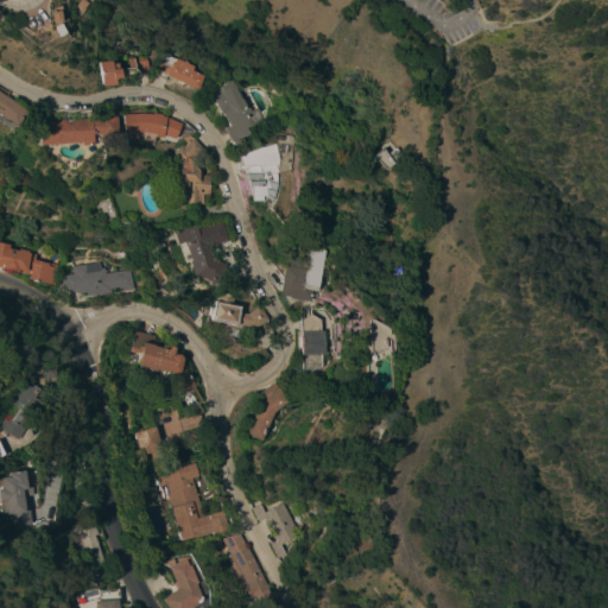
[(52,33),(49,26),(55,23),(58,31),(52,33)]
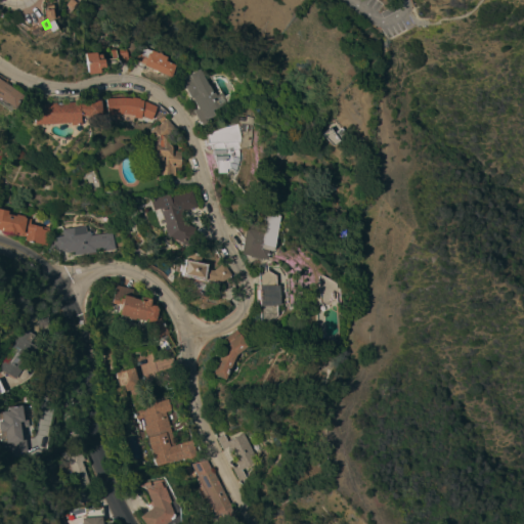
[(171,77),(158,71),(158,72),(157,72),(156,72),(155,71),(156,70),(145,66),(143,69),(132,63),(138,52),(142,54),(145,47),(168,56),(167,60),(176,64),(171,77)]
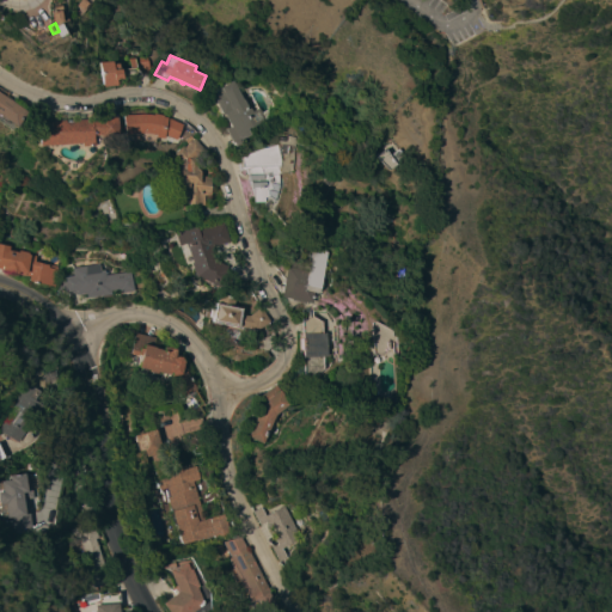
[(99,62),(112,61),(112,65),(118,63),(120,69),(130,68),(129,57),(145,56),(147,73),(140,72),(140,74),(139,75),(138,77),(115,79),(116,85),(102,86),(99,62)]
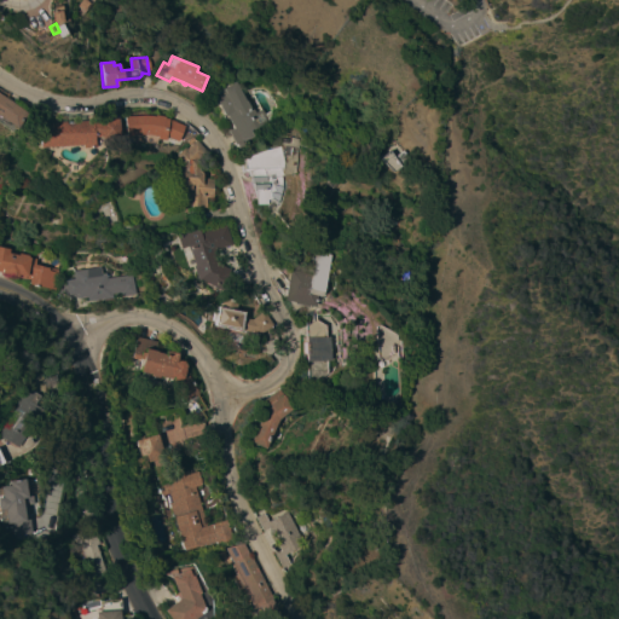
[(250,131),(253,134),(243,139),(244,144),(238,148),(237,144),(235,144),(229,131),(235,128),(229,114),(226,115),(218,98),(219,97),(215,90),(223,86),(224,88),(225,87),(238,82),(244,96),(248,94),(256,113),(264,109),(270,122),(250,131)]
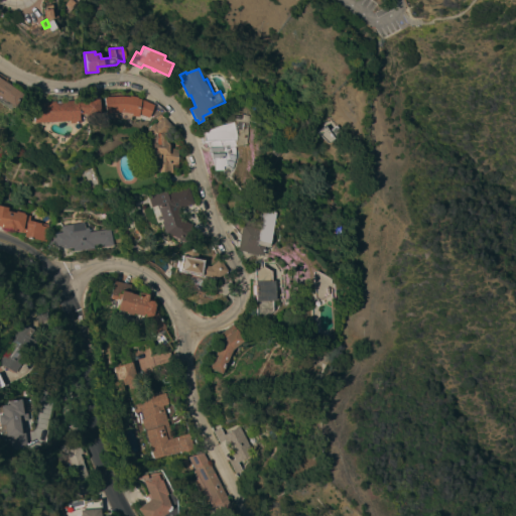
[(2,101),(1,103),(0,102),(0,79),(20,94),(11,107),(2,101)]
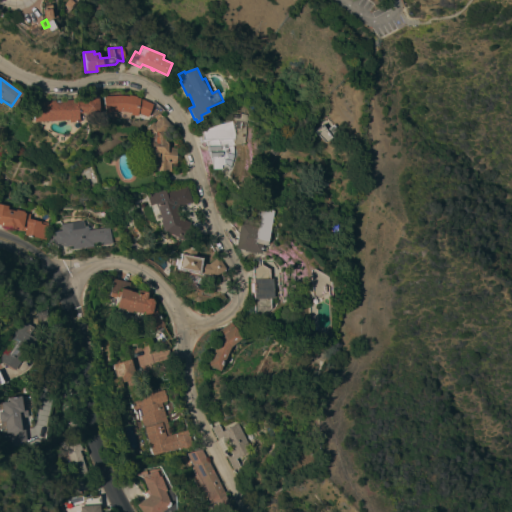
[(147,117),(137,111),(136,115),(125,113),(126,111),(119,109),(119,111),(104,111),(103,96),(121,95),(129,96),(129,94),(137,96),(137,97),(140,98),(153,104),(147,117)]
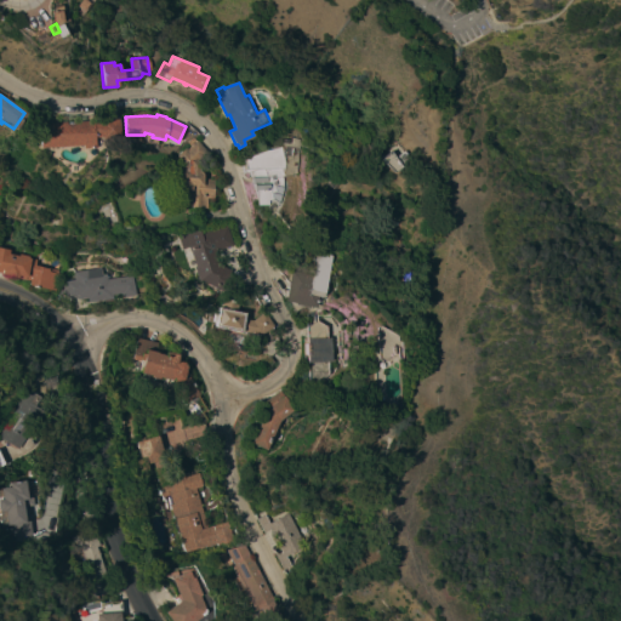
[(39,147),(38,131),(46,130),(46,124),(52,123),(118,119),(119,136),(92,137),(92,147),(80,148),(80,144),(39,147)]
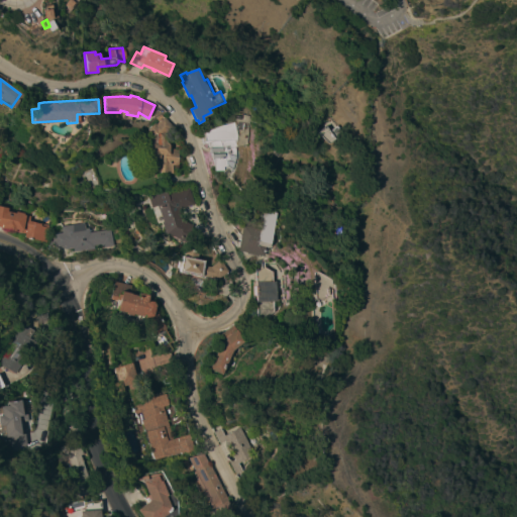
[(213,159),(211,159),(211,152),(210,152),(210,146),(208,142),(203,143),(203,133),(203,131),(206,132),(208,129),(214,128),(213,127),(234,121),(232,111),(250,116),(245,143),(235,146),(236,151),(235,157),(232,169),(230,171),(224,168),(223,169),(223,171),(213,171),(213,159)]
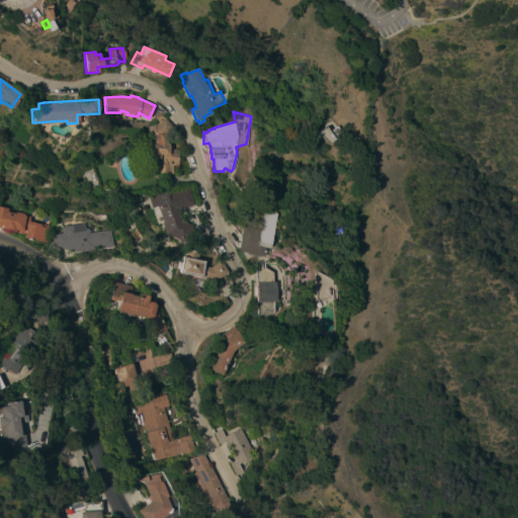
[(157,158),(148,158),(148,147),(147,146),(147,144),(147,141),(148,140),(150,139),(152,139),(153,135),(148,130),(156,122),(157,124),(165,117),(173,126),(166,133),(166,143),(169,143),(170,145),(170,148),(179,149),(178,162),(170,162),(170,173),(166,173),(165,174),(160,174),(159,172),(156,172),(157,158)]
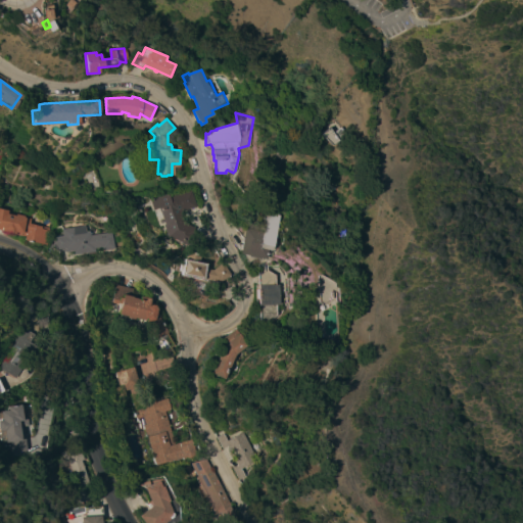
[(334,140),(328,145),(315,132),(317,130),(319,132),(325,128),(334,140)]
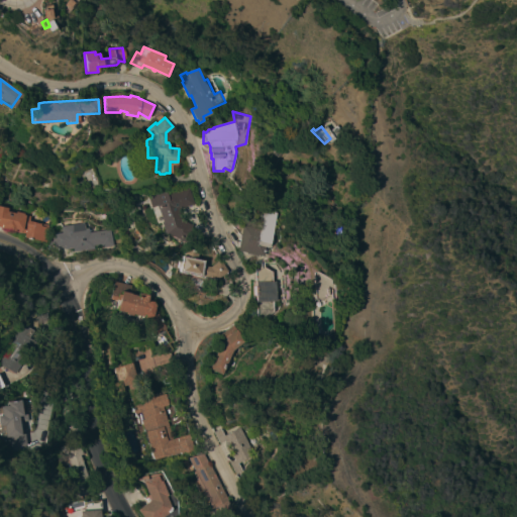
[(152,196),(167,192),(168,195),(189,188),(193,204),(178,208),(181,219),(191,225),(189,228),(196,231),(188,244),(166,232),(164,233),(152,196)]
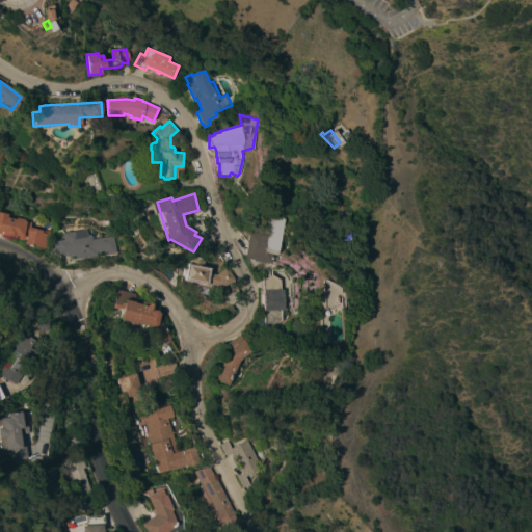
[(0,212),(7,214),(6,217),(15,219),(15,217),(23,219),(23,221),(30,222),(29,228),(46,231),(50,232),(46,248),(24,243),(25,240),(14,237),(14,238),(0,234),(0,212)]
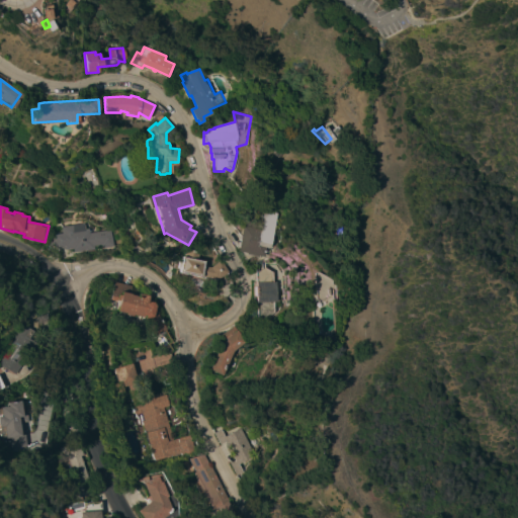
[(238,251),(237,250),(237,246),(238,244),(236,243),(236,241),(238,242),(245,220),(256,223),(255,228),(274,233),(268,256),(258,261),(255,255),(246,260),(238,251)]
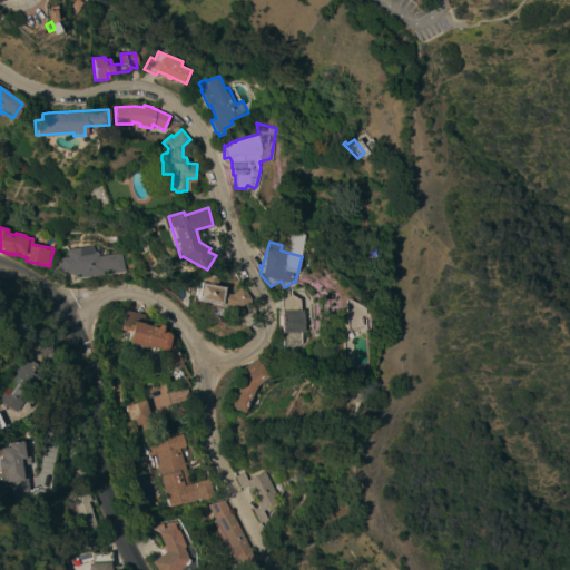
[(92,245),(94,252),(98,251),(99,255),(121,252),(125,269),(110,272),(110,268),(102,269),(102,274),(101,274),(102,276),(95,277),(95,275),(80,277),(79,273),(71,274),(55,269),(57,254),(68,257),(67,249),(92,245)]
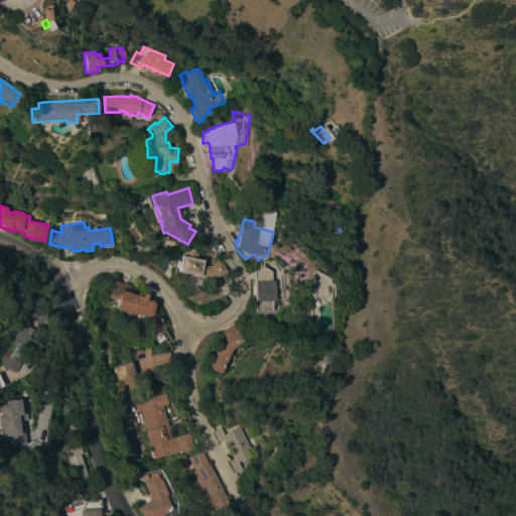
[(203,260),(202,264),(210,266),(220,259),(228,270),(217,278),(177,270),(178,267),(175,266),(177,259),(179,260),(180,255),(203,260)]
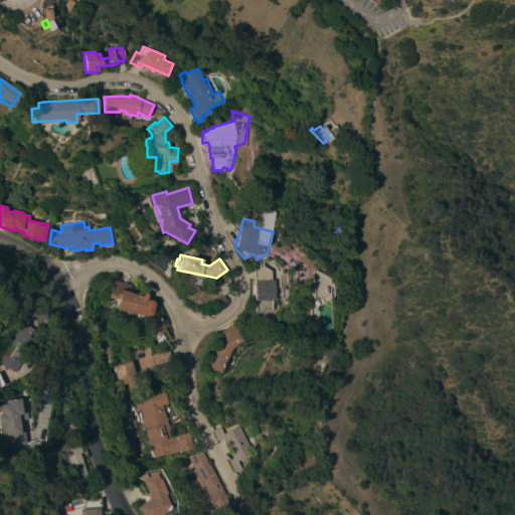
[(255,294),(254,294),(253,285),(255,285),(254,271),(262,267),(265,266),(273,271),(273,280),(276,280),(277,300),(274,300),(274,310),(262,318),(256,315),(255,294)]
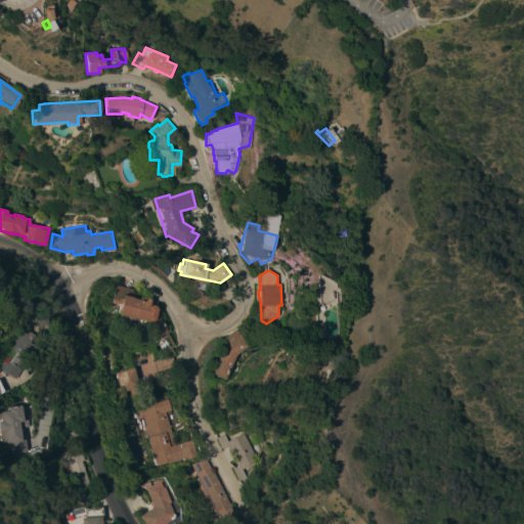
[(318,276),(321,274),(336,282),(339,282),(340,292),(337,293),(332,290),(333,293),(334,299),(323,304),(319,302),(318,276)]
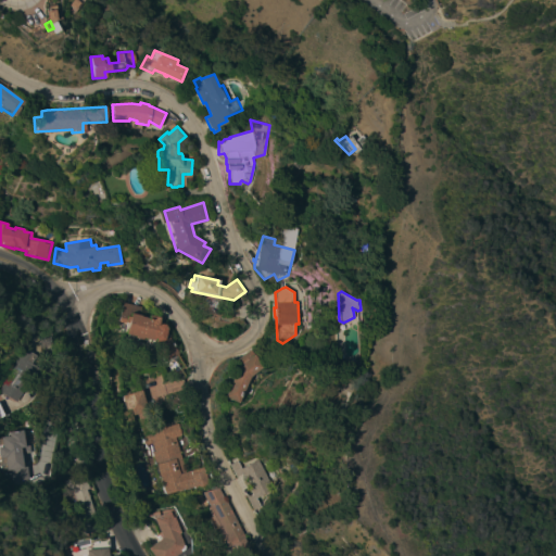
[(122,303),(149,311),(148,314),(160,317),(158,324),(160,324),(164,325),(165,328),(169,336),(168,337),(178,357),(165,363),(153,339),(151,340),(139,337),(138,339),(133,338),(134,336),(124,333),(126,324),(117,321),(122,303)]
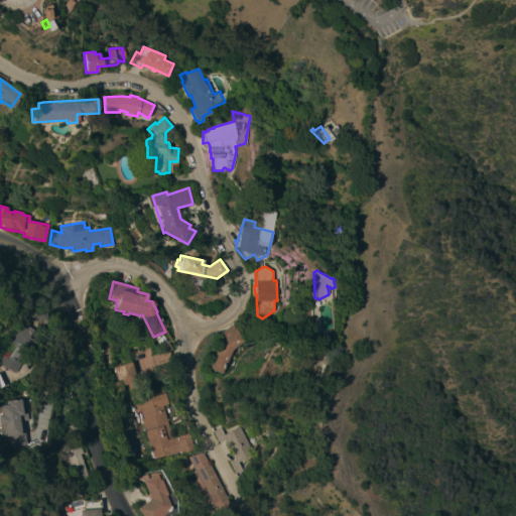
[(13,373),(0,364),(0,360),(4,354),(2,352),(21,323),(24,325),(24,326),(31,330),(26,337),(33,342),(13,373)]
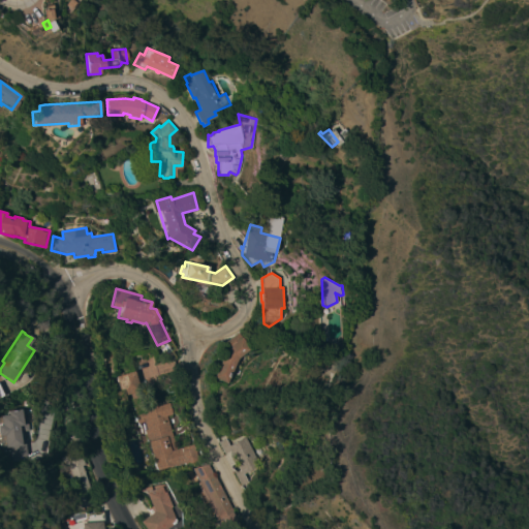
[(241,354),(242,355),(238,359),(235,366),(232,367),(225,383),(213,377),(213,375),(219,361),(220,352),(227,348),(224,342),(238,334),(240,338),(242,337),(249,349),(241,354)]
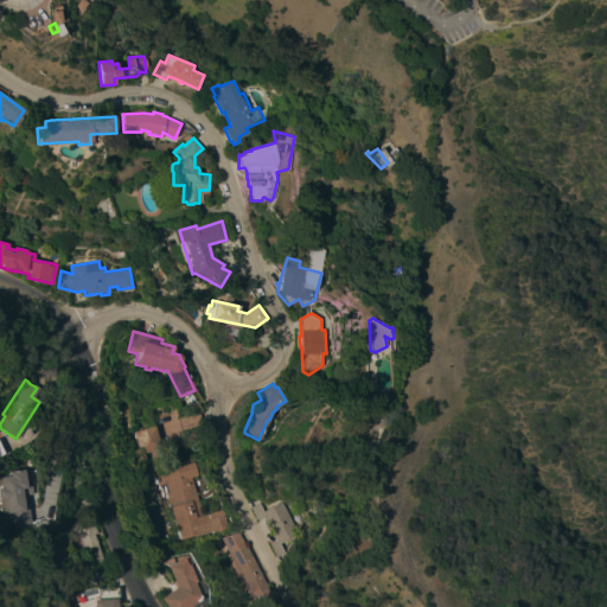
[(167,451),(190,446),(184,414),(161,419),(167,451)]
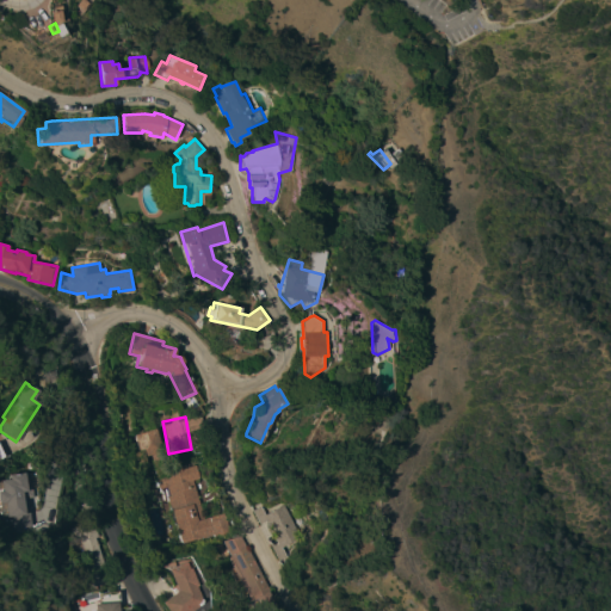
[(161,451),(142,456),(143,461),(143,462),(135,464),(134,463),(130,454),(131,452),(137,450),(133,434),(154,429),(161,451)]
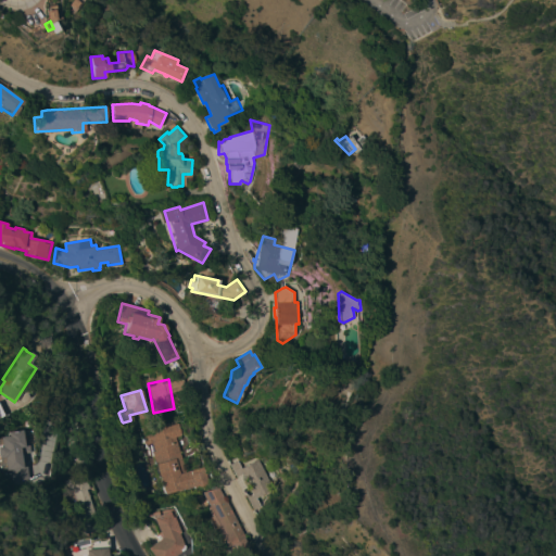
[(179,431),(180,436),(175,437),(185,471),(197,468),(198,471),(204,470),(209,485),(192,490),(191,487),(181,490),(181,489),(163,494),(151,452),(153,451),(151,442),(143,444),(142,439),(141,434),(154,431),(154,429),(177,422),(179,431)]
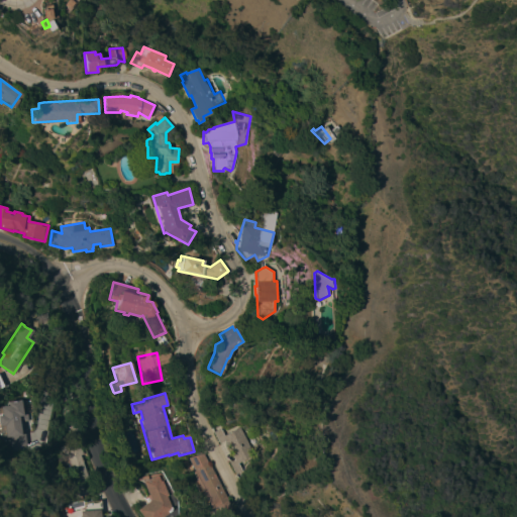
[(18,401),(25,444),(12,446),(10,435),(6,435),(5,426),(3,427),(2,424),(0,424),(0,413),(2,413),(2,407),(3,407),(3,403),(18,401)]
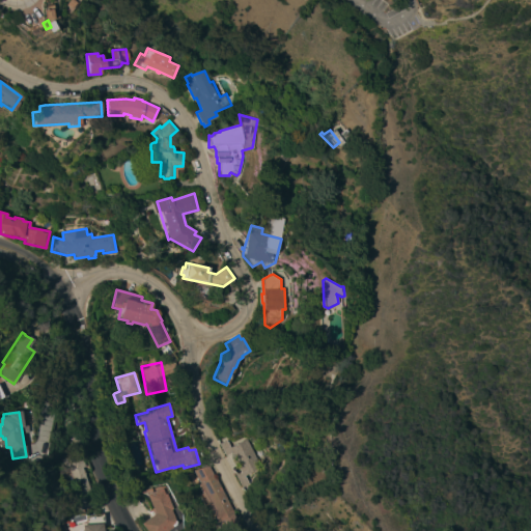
[(247,439),(257,459),(254,460),(258,468),(244,475),(248,483),(242,487),(235,475),(241,472),(230,452),(225,455),(219,443),(225,440),(229,447),(247,439)]
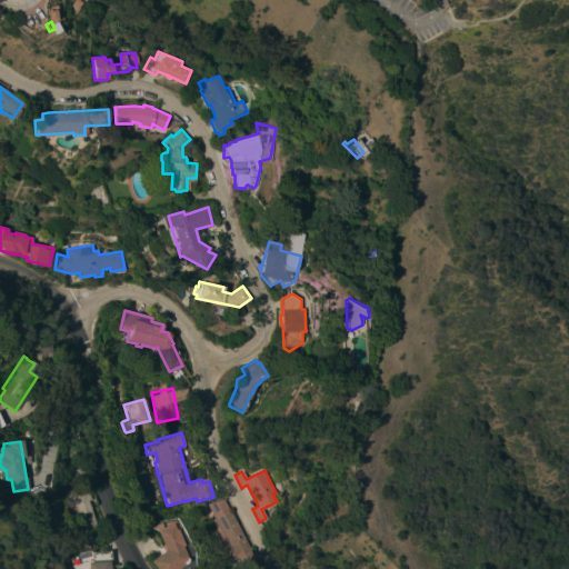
[(88,546),(79,518),(81,517),(76,500),(70,502),(68,498),(88,492),(99,529),(97,530),(100,542),(88,546)]
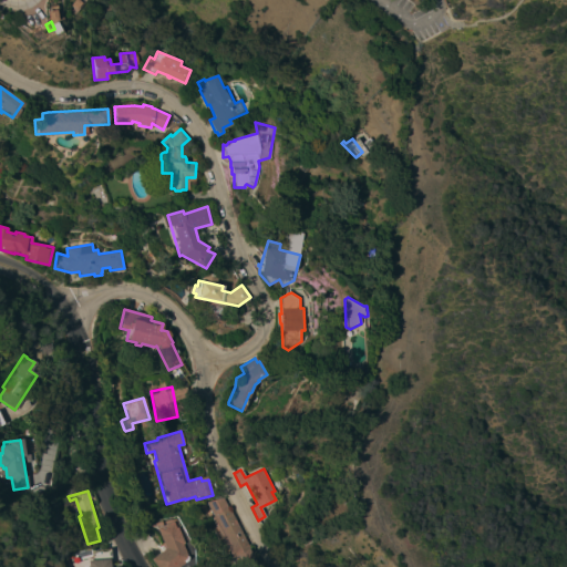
[(204,502),(220,496),(226,507),(226,506),(248,548),(247,549),(256,566),(239,566),(234,555),(232,557),(204,502)]
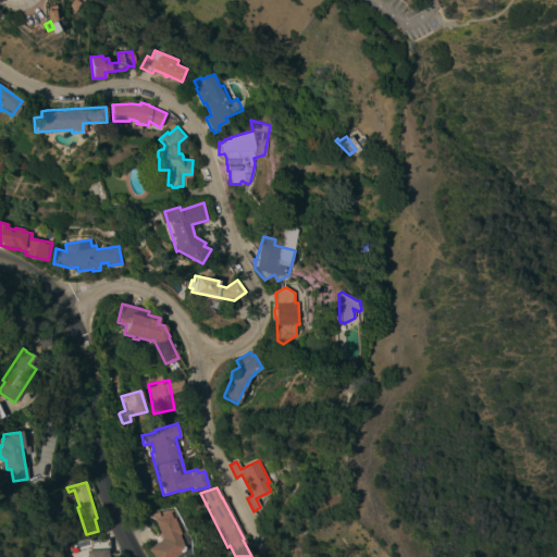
[(155,556),(149,549),(163,539),(156,518),(174,511),(183,533),(182,534),(185,544),(183,552),(175,556),(155,556)]
